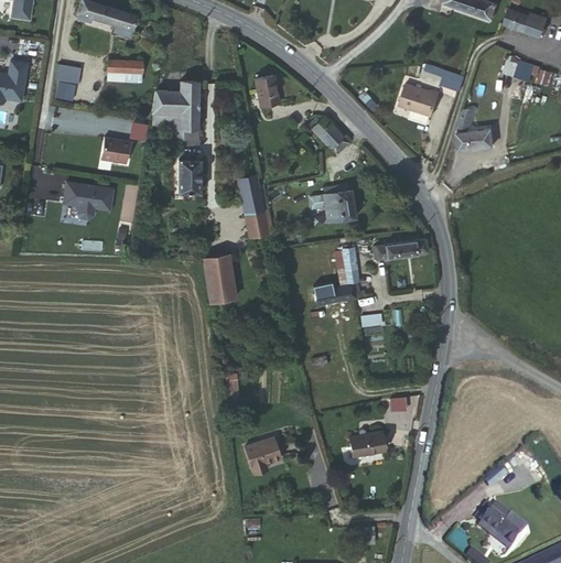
[(30,14),(32,0),(14,0),(13,11),(30,14)]
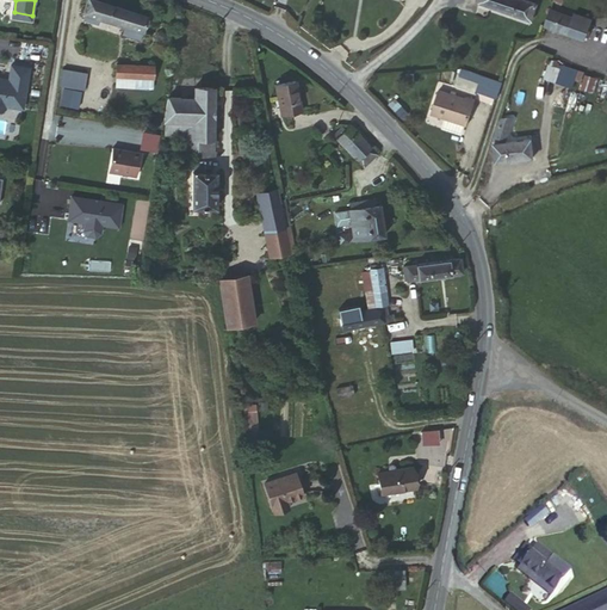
[(117,23),(122,8),(98,0),(87,0),(84,10),(86,11),(98,16),(117,23)]
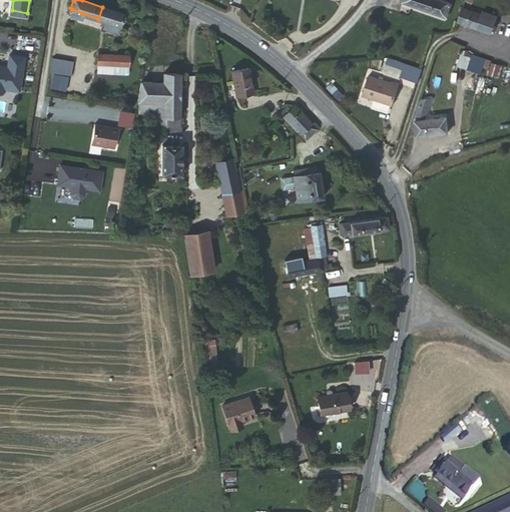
[(448,18),(453,4),(443,1),(443,0),(405,0),(403,4),(448,18)]
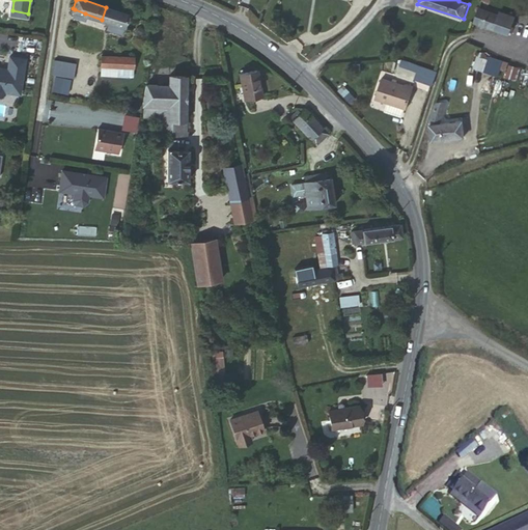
[(484,0),(481,8),(489,10),(493,0),(484,0)]
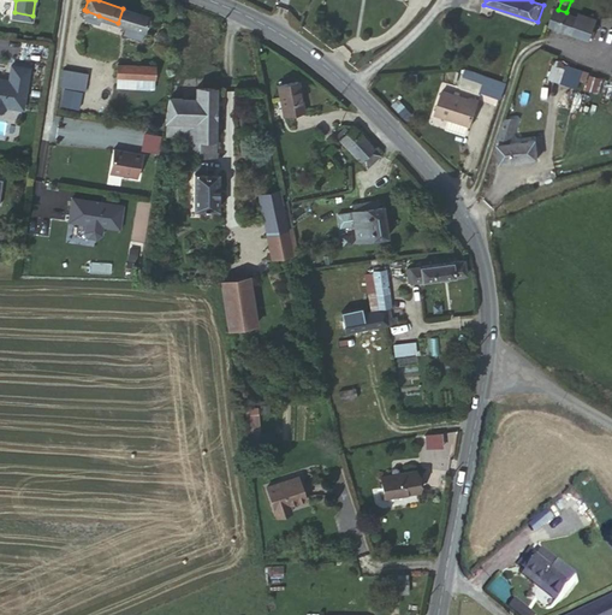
[(146,17),(123,9),(118,23),(125,25),(123,33),(140,40),(142,31),(141,30),(146,17)]
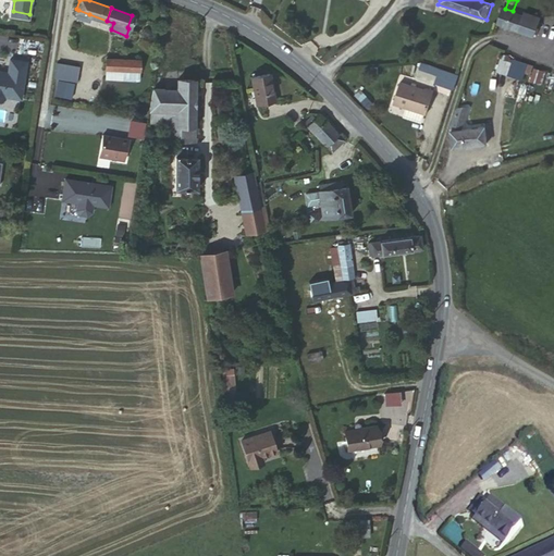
[(513,11),(505,9),(500,29),(536,41),(542,23),(513,11)]
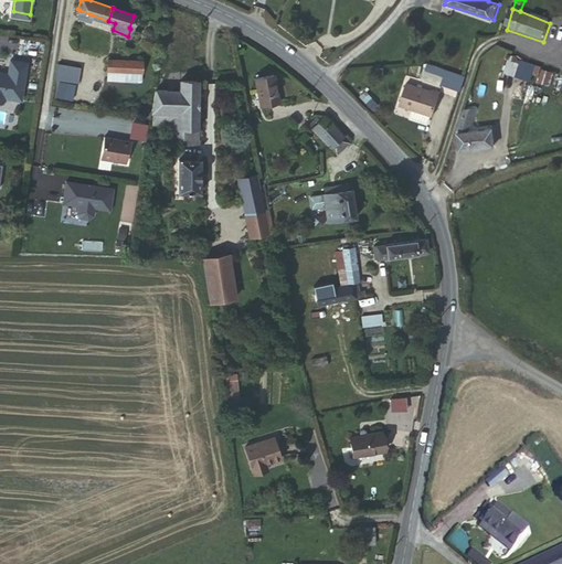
[(91,14),(80,10),(77,16),(89,20),(91,14)]
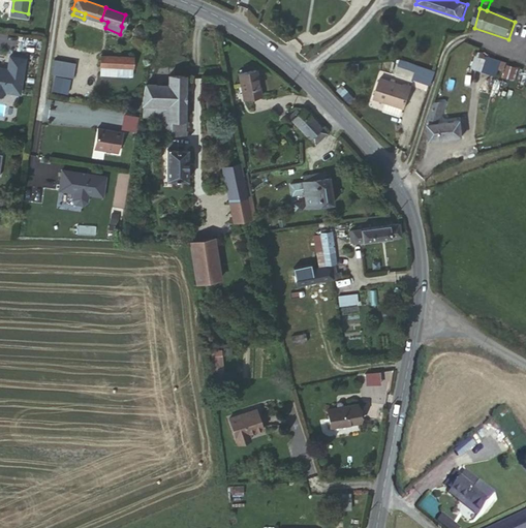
[(491,55),(480,51),(474,65),(486,69),(491,55)]
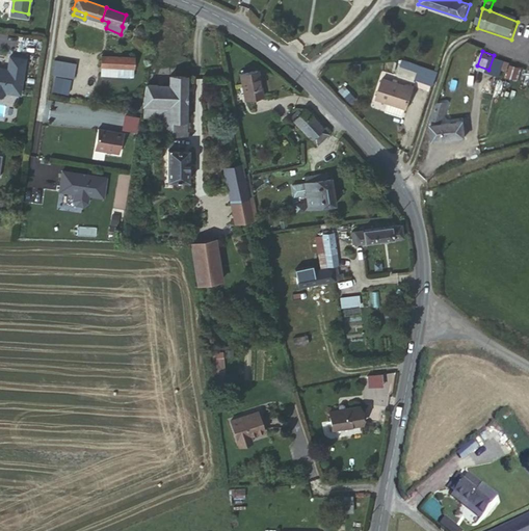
[(0,67),(0,96),(1,96),(4,94),(4,91),(20,94),(25,58),(9,55),(7,69),(0,67)]
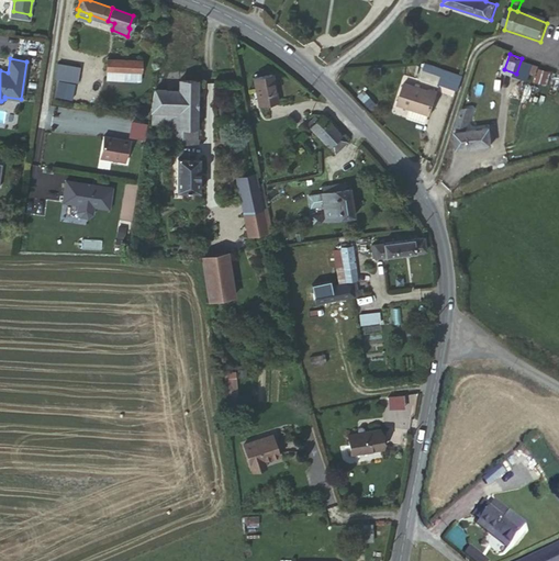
[(539,64),(522,58),(516,74),(529,78),(532,71),(537,73),(539,64)]
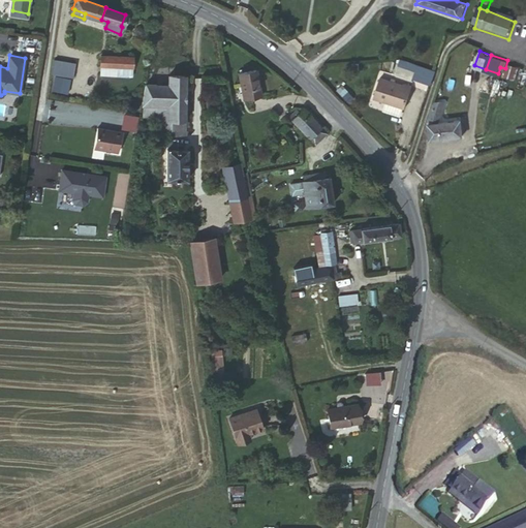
[(105,57),(104,67),(118,69),(132,70),(133,59),(105,57)]
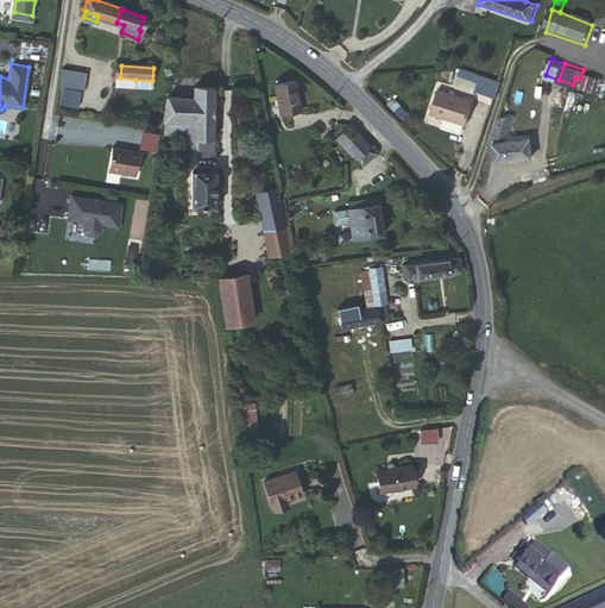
[(500,88),(506,73),(486,66),(480,81),(500,88)]
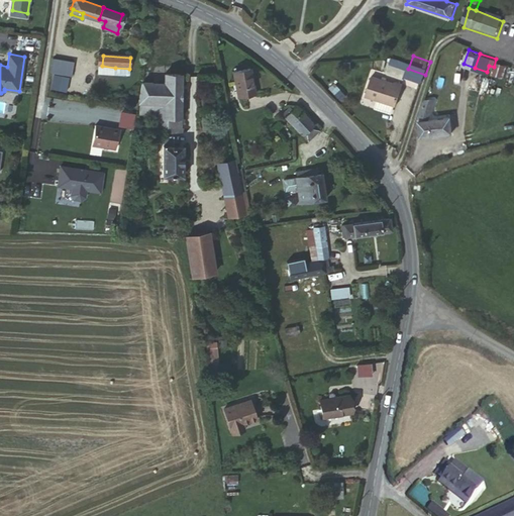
[(73,80),(76,61),(56,58),(53,78),(73,80)]
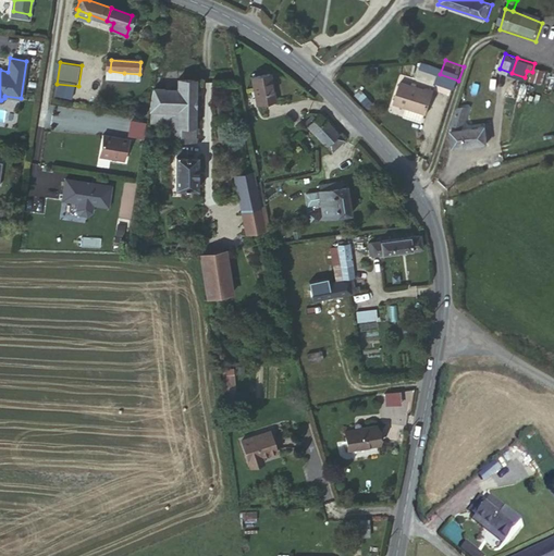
[(124,73),(110,71),(109,79),(123,81),(124,73)]
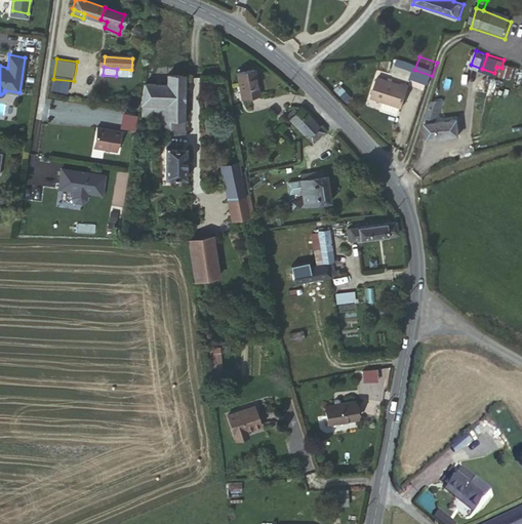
[(117,69),(116,76),(130,77),(131,70),(117,69)]
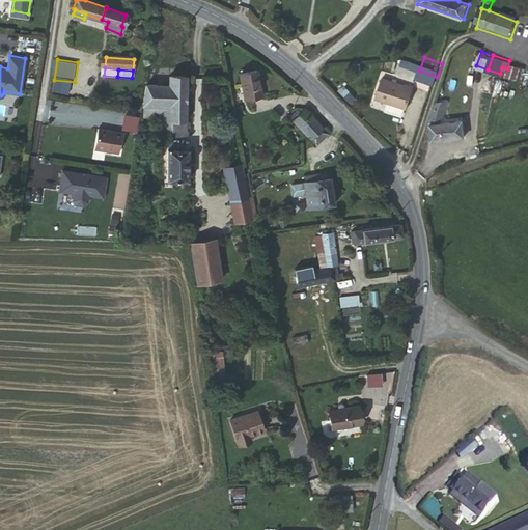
[(241,74),(244,99),(264,95),(259,71),(241,74)]
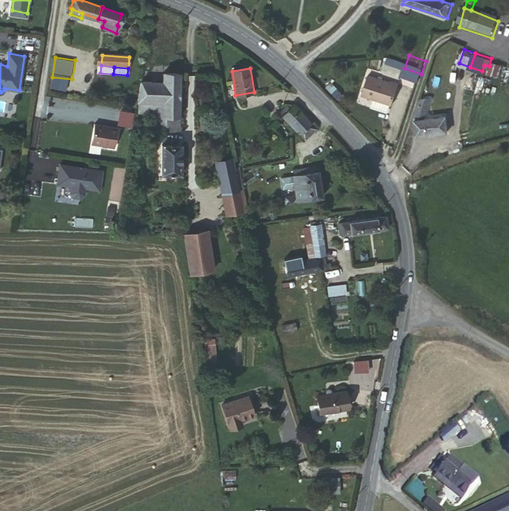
[(401,76),(391,72),(389,76),(367,68),(362,87),(375,92),(390,98),(393,99),(401,76)]
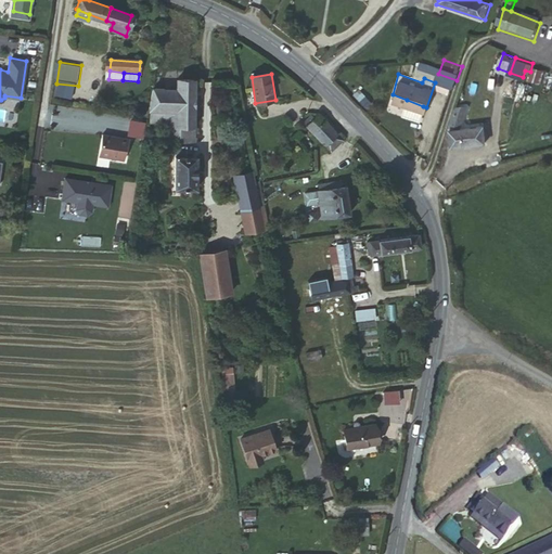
[(196,142),(197,82),(176,81),(176,94),(154,93),(153,126),(165,127),(165,136),(178,136),(178,142),(196,142)]
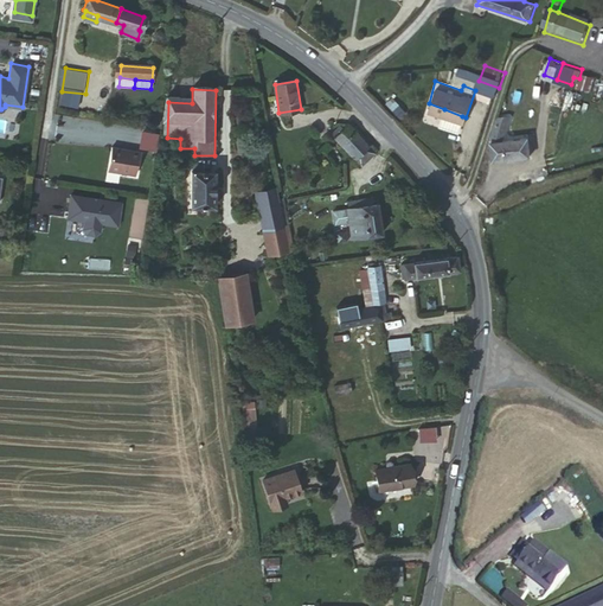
[(82,96),(65,94),(63,112),(79,114),(82,96)]
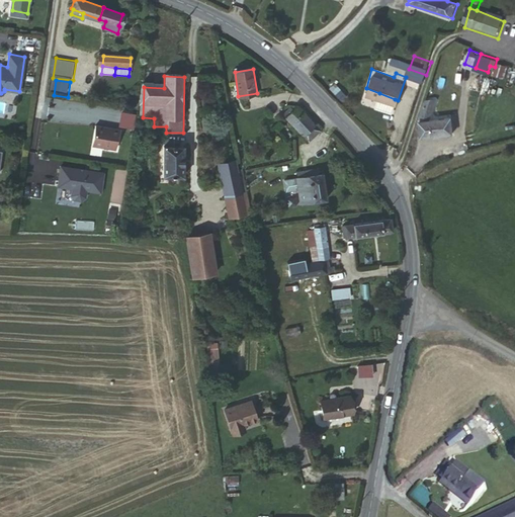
[(395,99),(379,93),(376,101),(392,106),(395,99)]
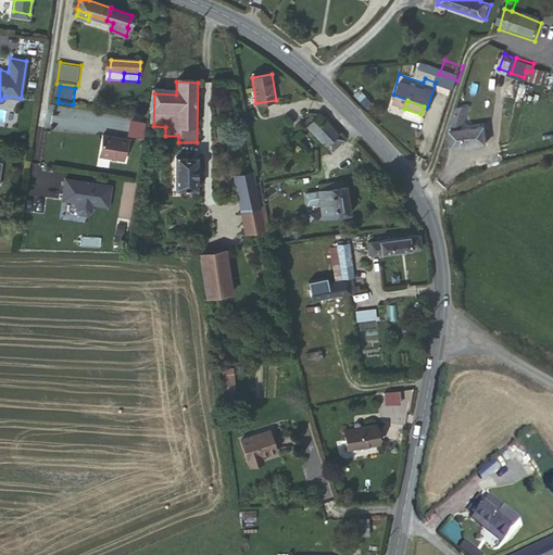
[(449,131),(452,148),(486,141),(482,125),(459,129),(465,106),(455,110),(449,131)]
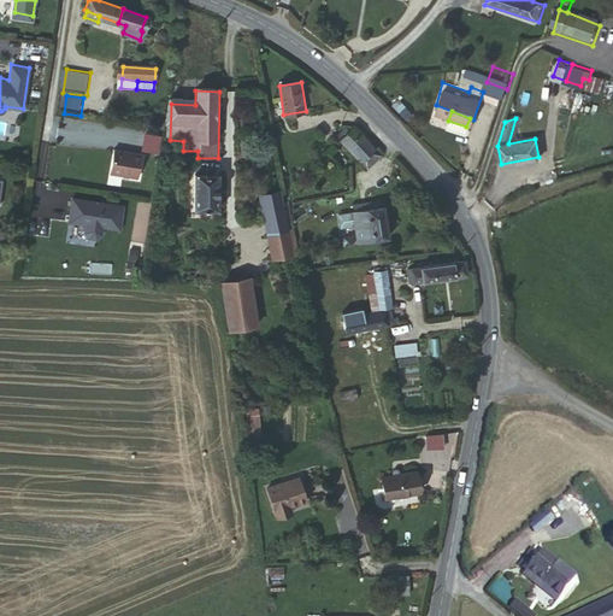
[(361,156),(375,142),(357,123),(342,136),(361,156)]
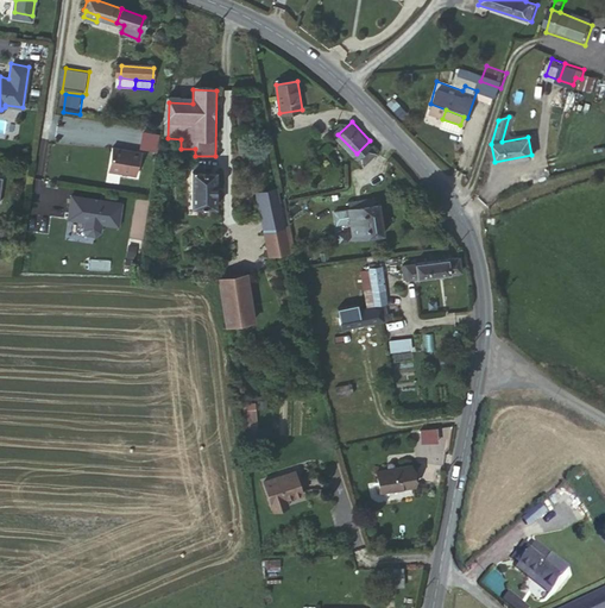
[(161,151),(164,132),(146,129),(143,148),(161,151)]
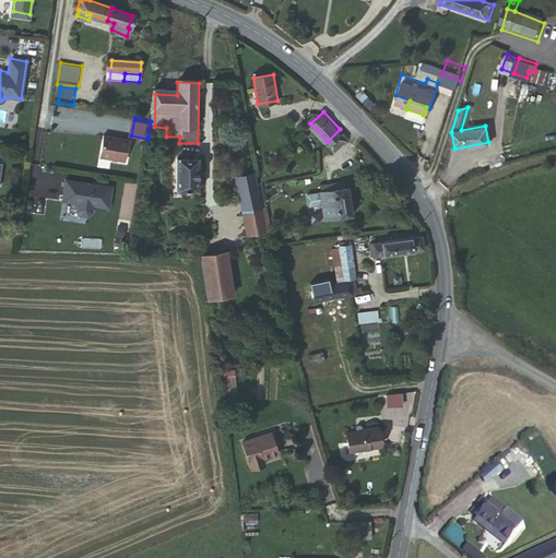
[(346,135),(340,129),(328,141),(333,149),(346,135)]
